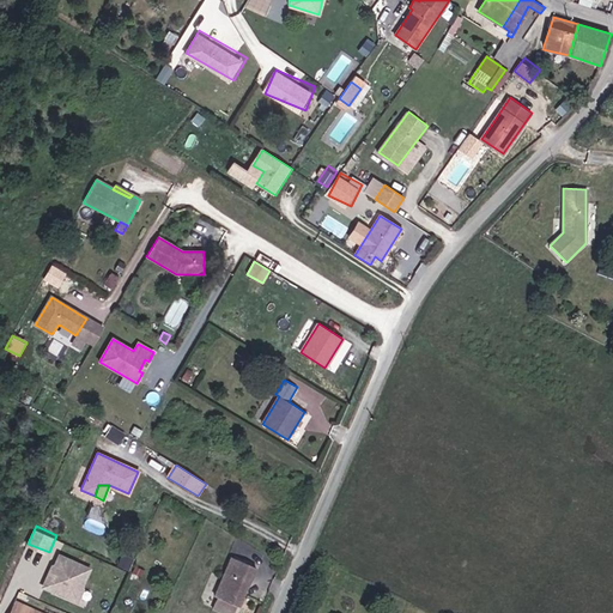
[(86,586),(96,565),(59,548),(42,587),(85,606),(92,588),(86,586)]
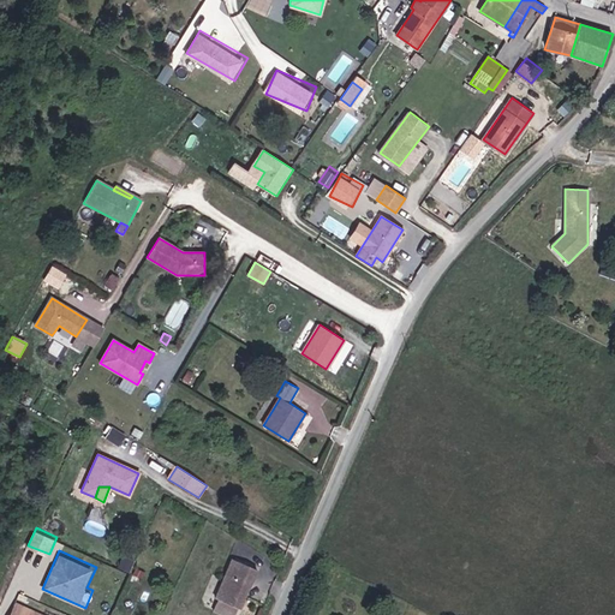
[(239,609),(240,610),(258,571),(234,559),(216,598),(219,599),(239,609)]
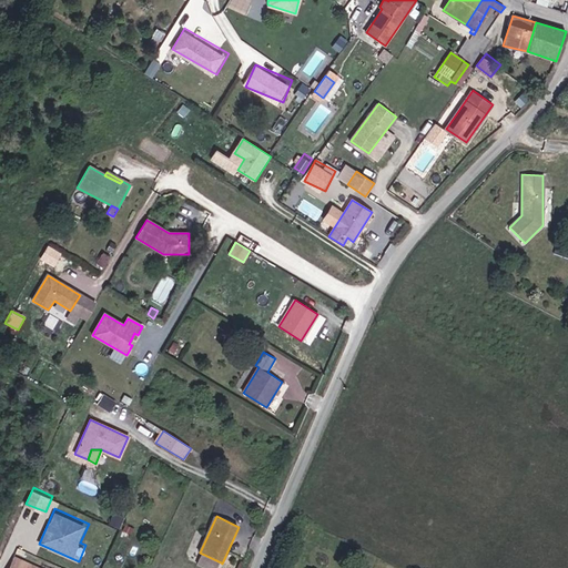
[(202,554),(198,564),(206,567),(217,567),(221,563),(202,554)]
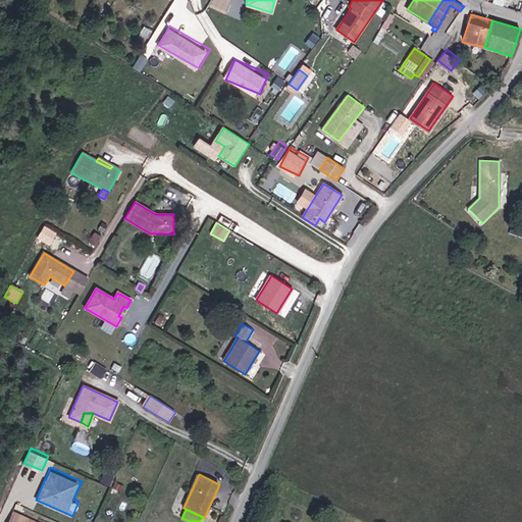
[(34,521),(14,513),(10,521),(34,521)]
